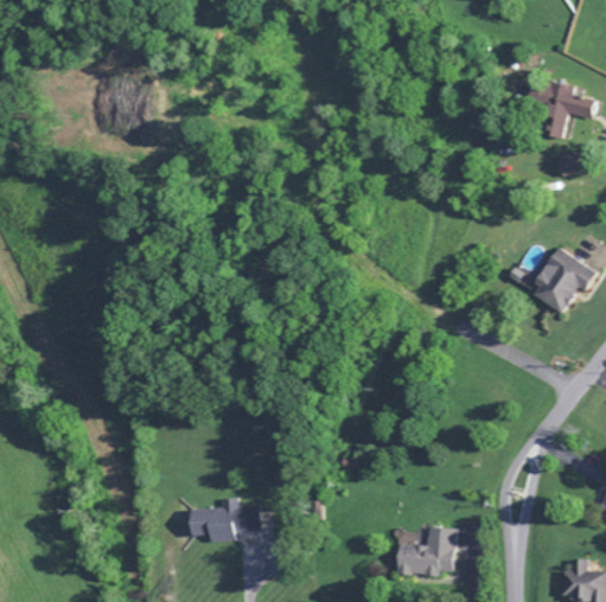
[(565,138),(569,114),(597,119),(600,100),(575,94),(576,85),(553,81),(548,101),(555,102),(549,135),(565,138)]
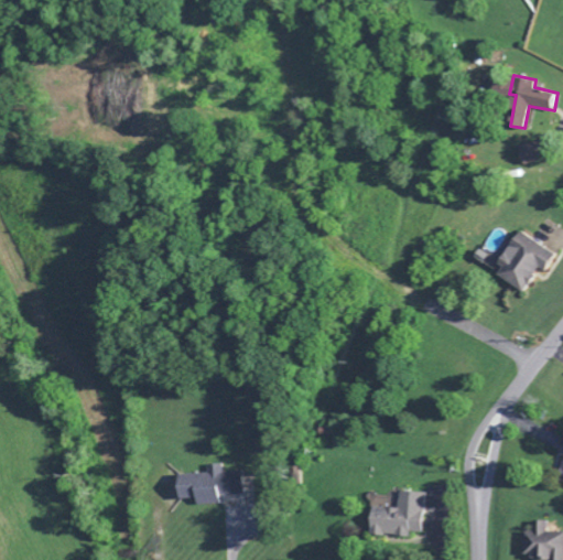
[(556,255),(519,230),(497,265),(501,267),(497,275),(523,292),(539,268),(545,271),(556,255)]
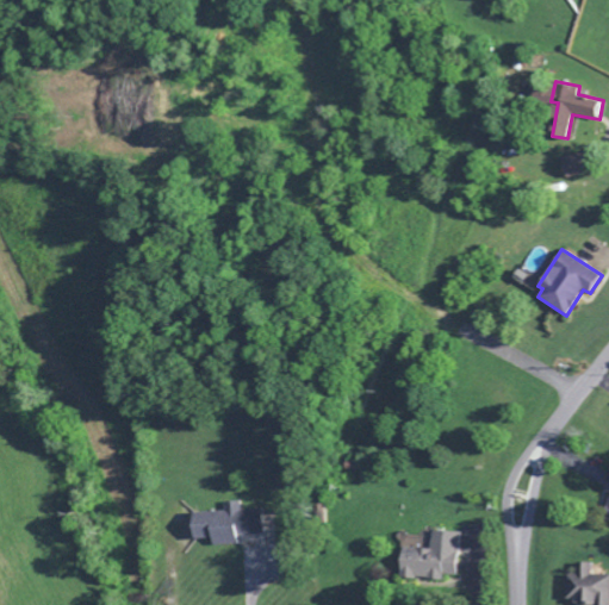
[(223,511),(194,511),(196,538),(212,537),(212,544),(237,543),(237,535),(262,534),(261,507),(240,509),(238,500),(223,501),(223,511)]
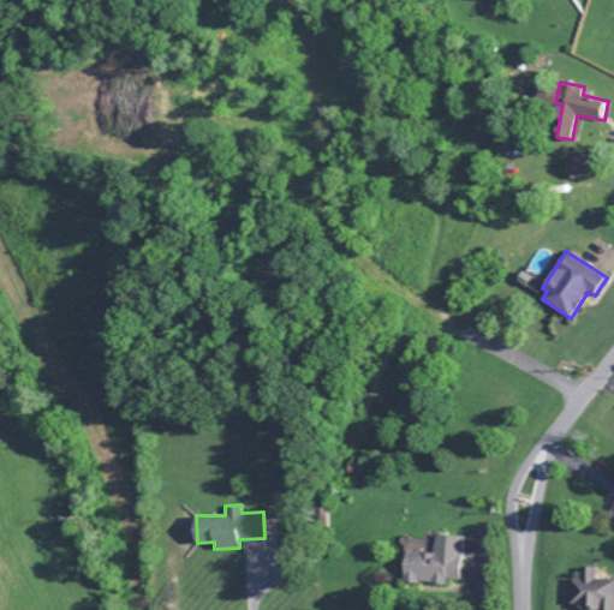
[(462,536),(434,534),(434,552),(406,551),(405,582),(442,584),(443,579),(460,579),(462,536)]
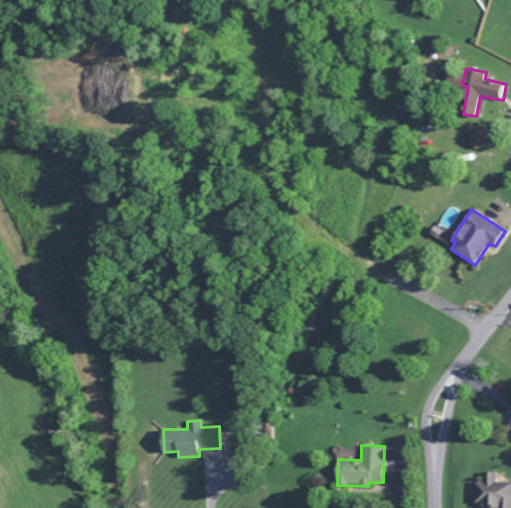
[(510,507),(510,482),(496,482),(496,473),(483,472),(483,482),(475,482),(475,506),(497,507),(510,507)]
